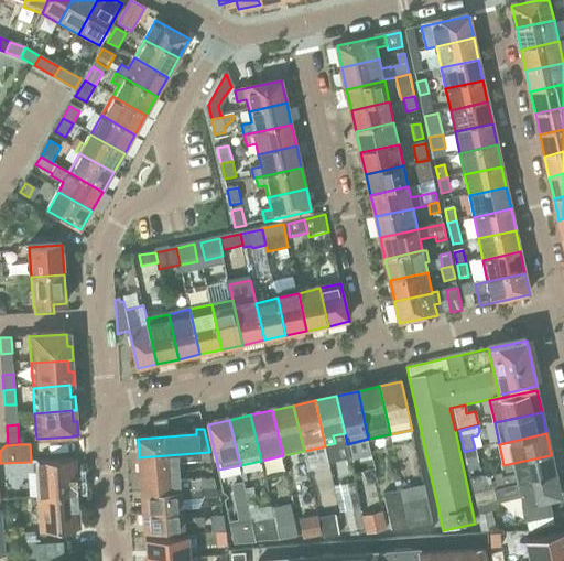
[(475,449),(464,452),(467,466),(478,464),(475,449)]
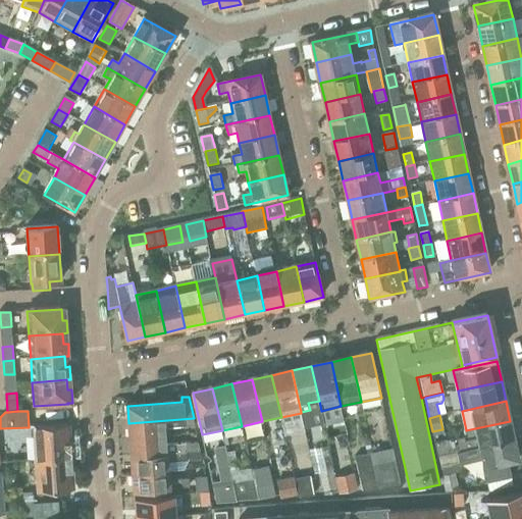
[(128,423),(131,439),(165,437),(165,428),(195,426),(194,418),(128,423)]
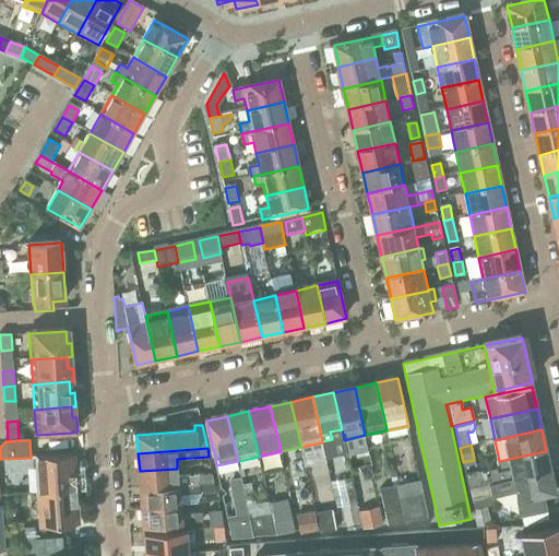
[(466,475),(470,489),(550,472),(546,451),(509,459),(511,469),(498,472),(497,468),(466,475)]
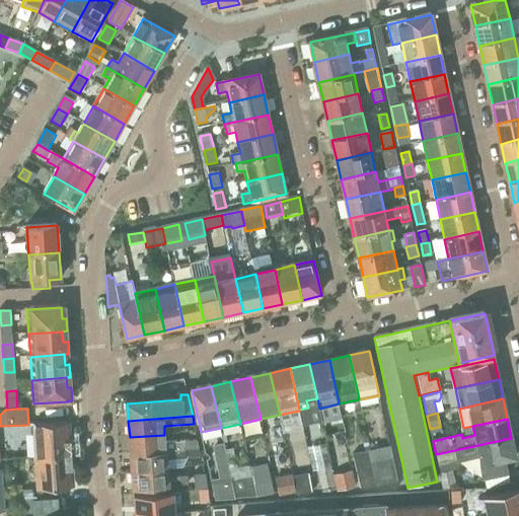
[(34,425),(38,457),(71,455),(68,423),(34,425)]
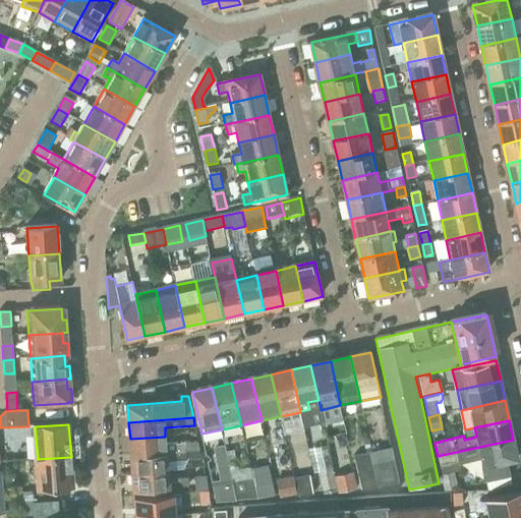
[(165,437),(130,439),(131,456),(187,452),(200,451),(198,443),(166,445),(165,437)]
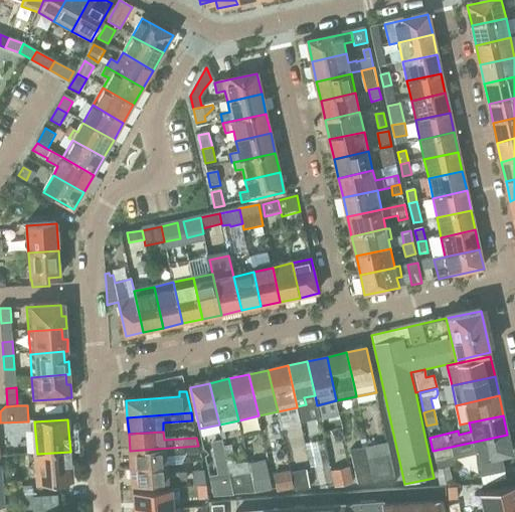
[(507,435),(433,451),(436,463),(476,454),(481,477),(505,472),(502,458),(512,455),(507,435)]
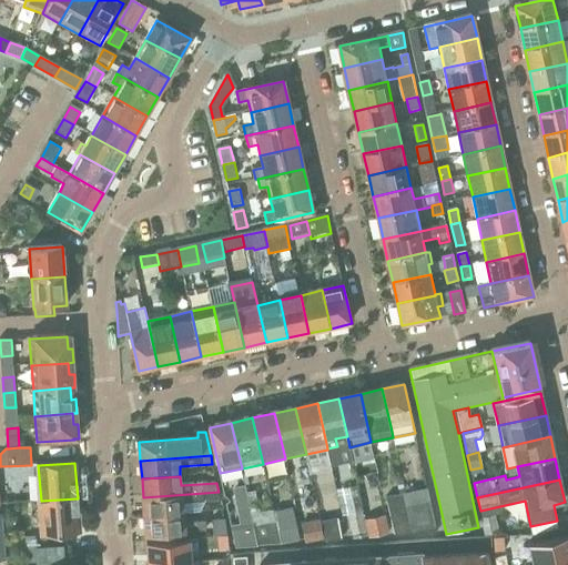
[(427,491),(406,495),(414,534),(436,528),(427,491)]
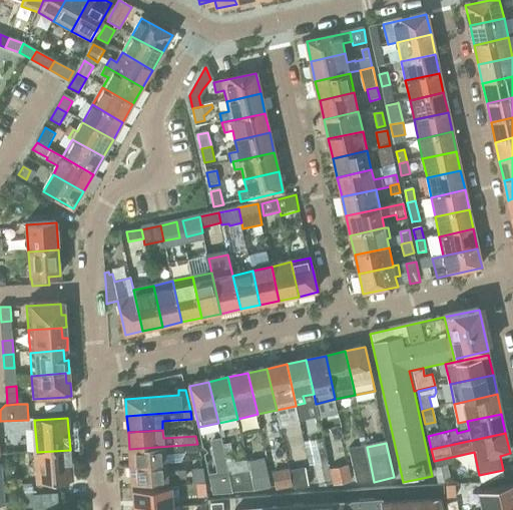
[(184,445),(129,449),(130,466),(165,463),(164,455),(184,453),(184,445)]
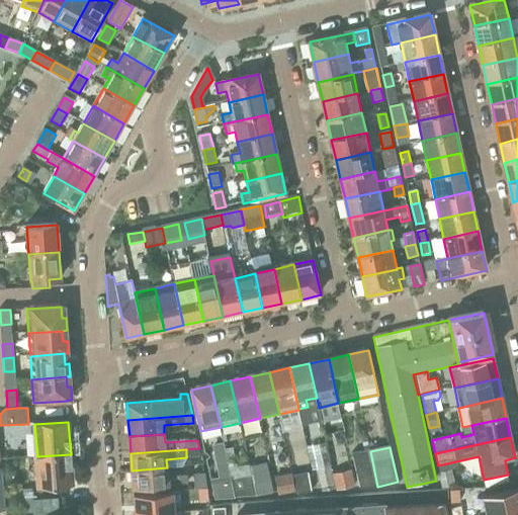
[(377,487),(370,451),(353,455),(360,490),(377,487)]
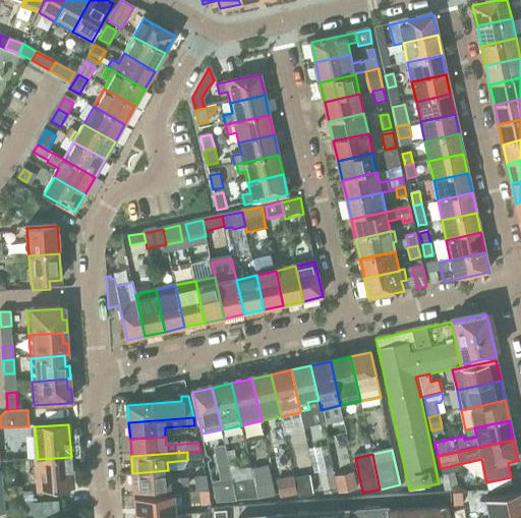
[(71,457),(38,459),(40,492),(73,490),(71,457)]
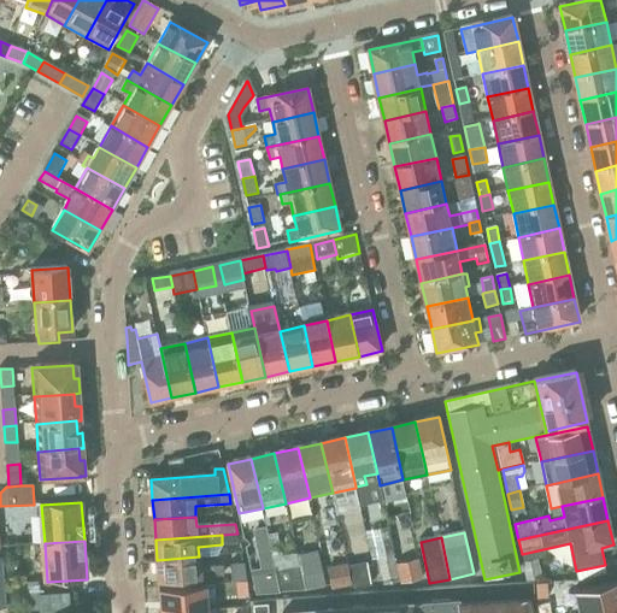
[(393,554),(378,558),(385,585),(399,583),(393,554)]
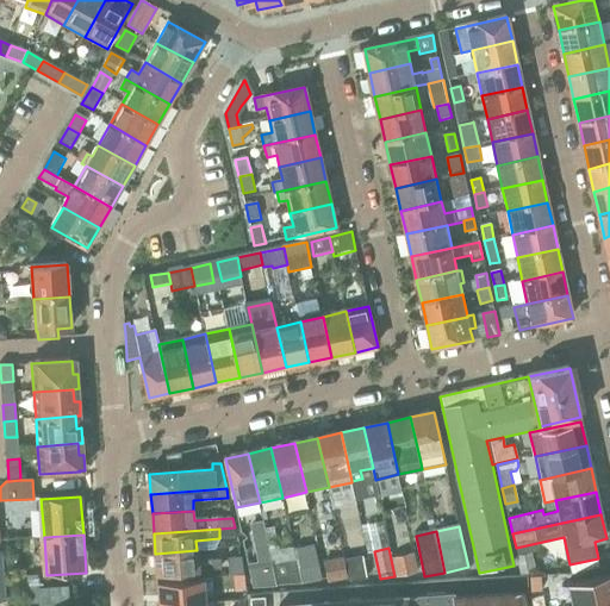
[(197,550),(155,554),(156,574),(222,569),(221,558),(198,561),(197,550)]
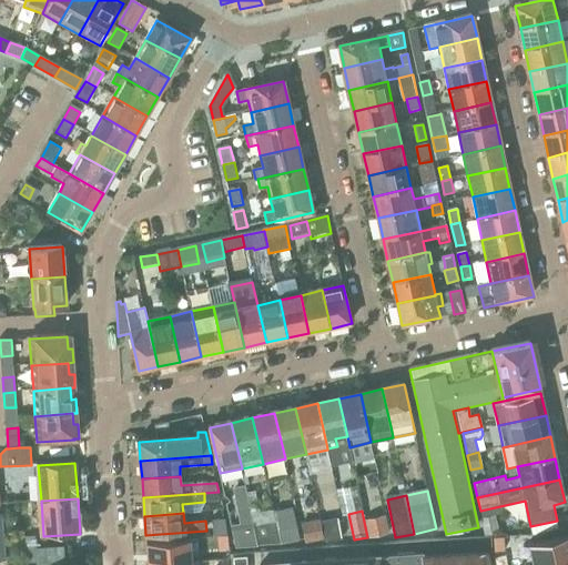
[(482,518),(486,537),(499,534),(496,516),(482,518)]
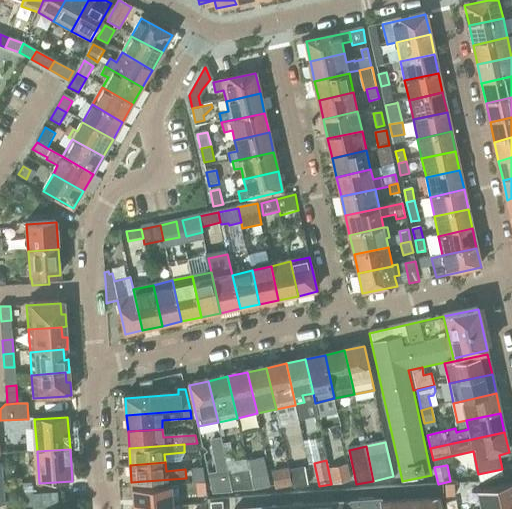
[(346,466),(330,469),(334,486),(349,483),(346,466)]
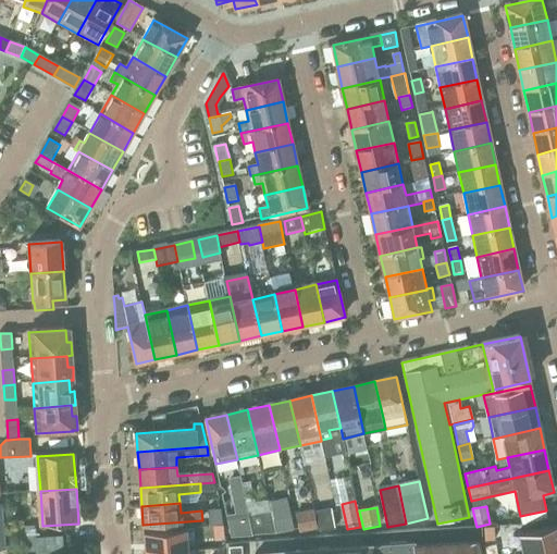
[(15,509),(3,509),(4,526),(16,525),(15,509)]
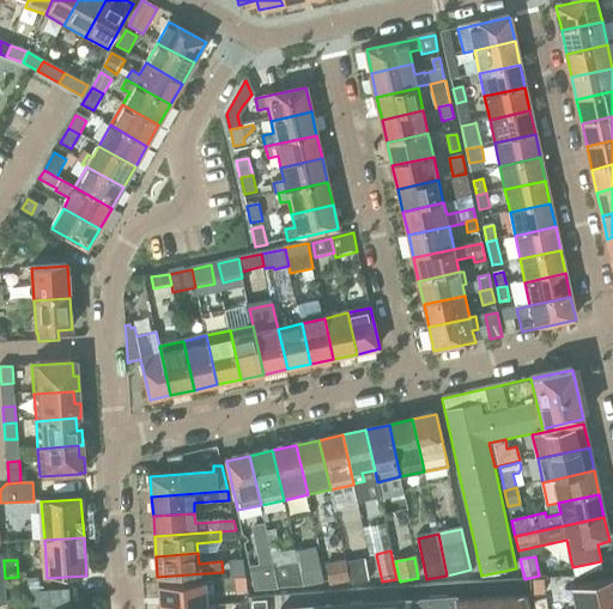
[(243,561),(231,561),(232,579),(244,578),(243,561)]
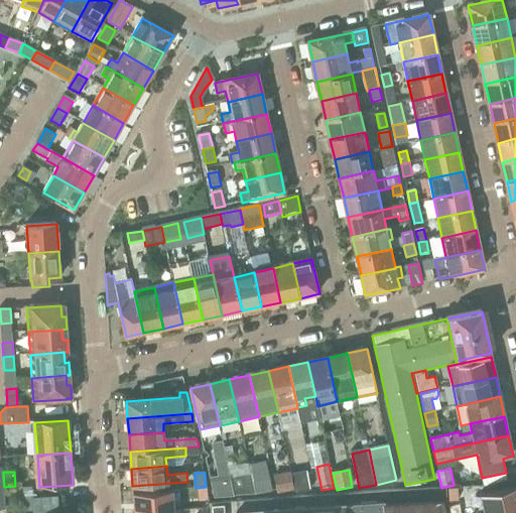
[(308,473),(292,476),(296,494),(311,491),(308,473)]
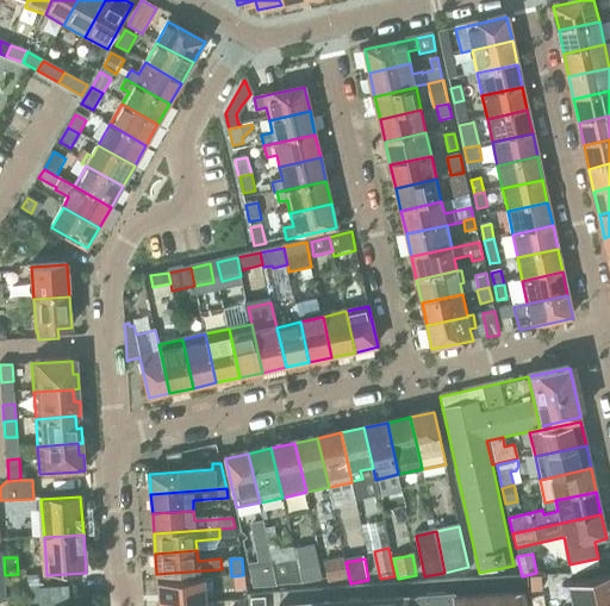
[(297,560),(273,564),(274,567),(278,586),(303,585),(299,570),(297,560)]
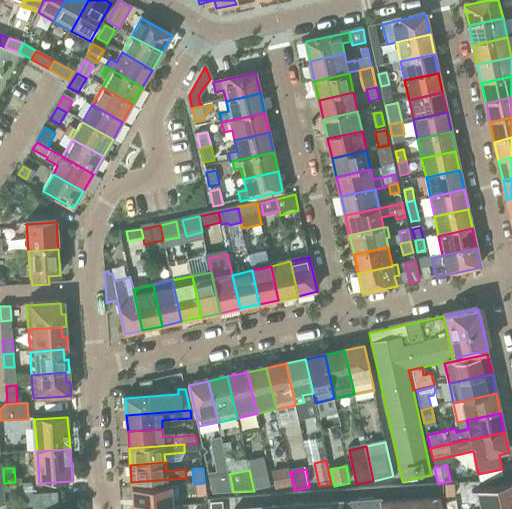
[(273,474),(276,489),(292,486),(288,471),(273,474)]
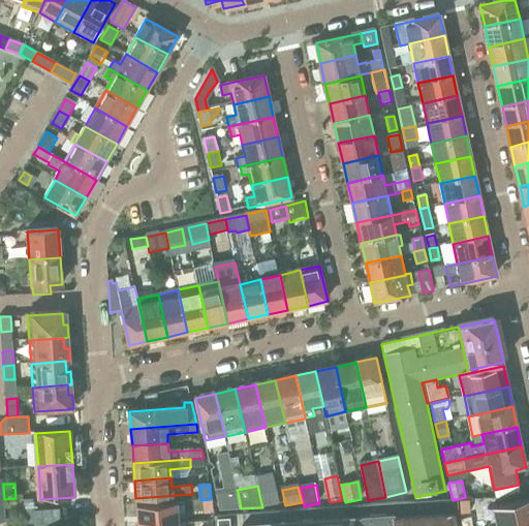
[(241,508),(238,492),(237,490),(216,494),(219,509),(241,508)]
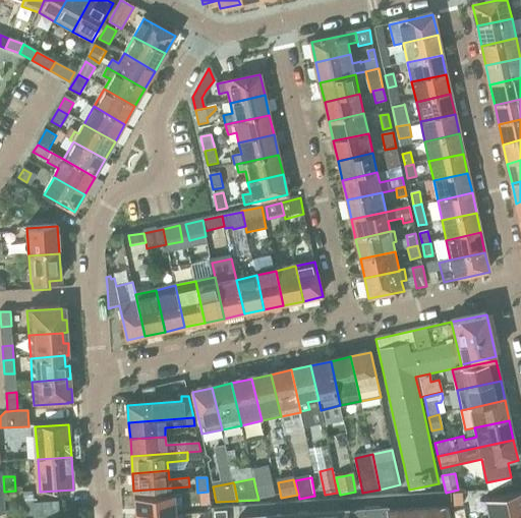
[(271,483),(255,487),(258,500),(274,496),(271,483)]
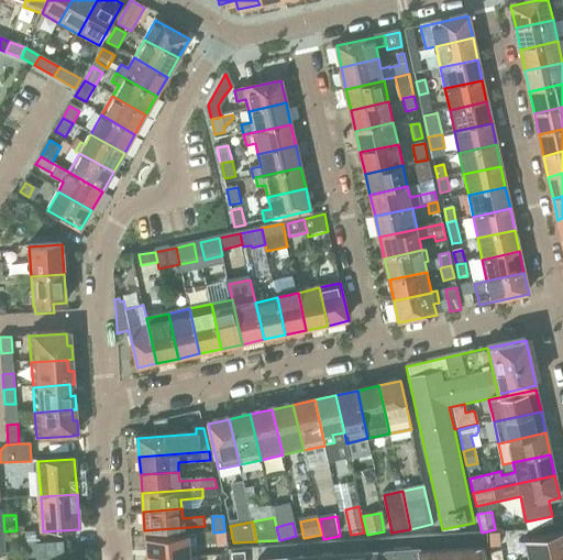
[(562,530),(525,539),(528,559),(550,559),(562,557),(562,530)]
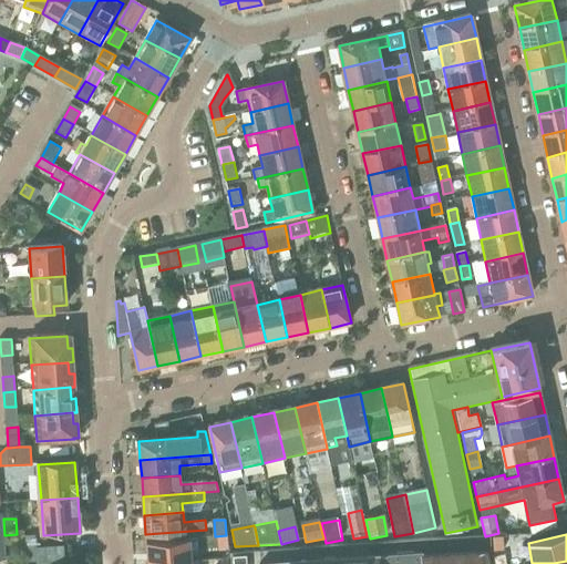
[(34,535),(23,536),(24,562),(35,561),(34,535)]
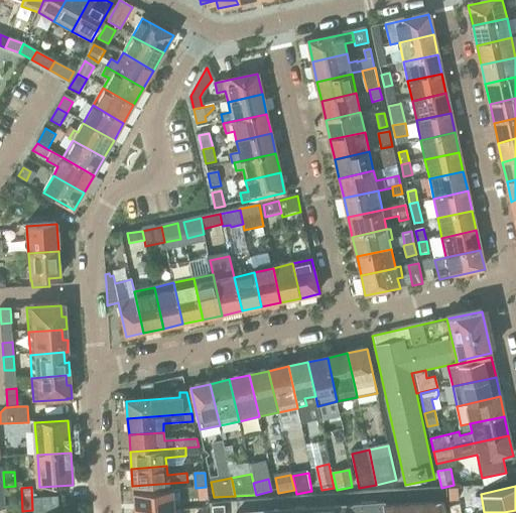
[(206,487),(199,488),(199,500),(207,499),(207,489),(206,487)]
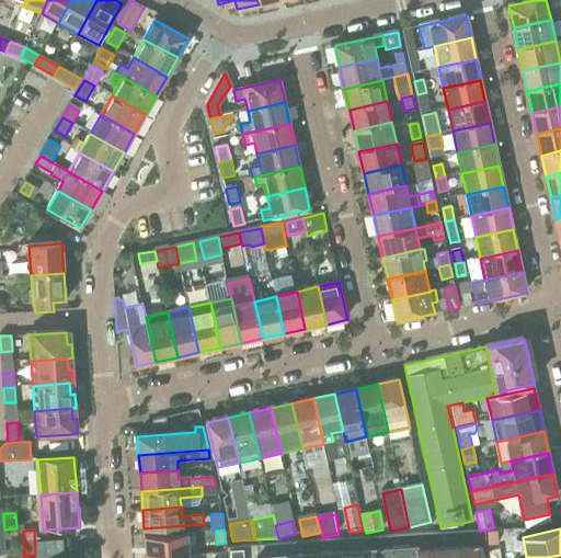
[(497,532),(488,532),(489,545),(499,545),(497,532)]
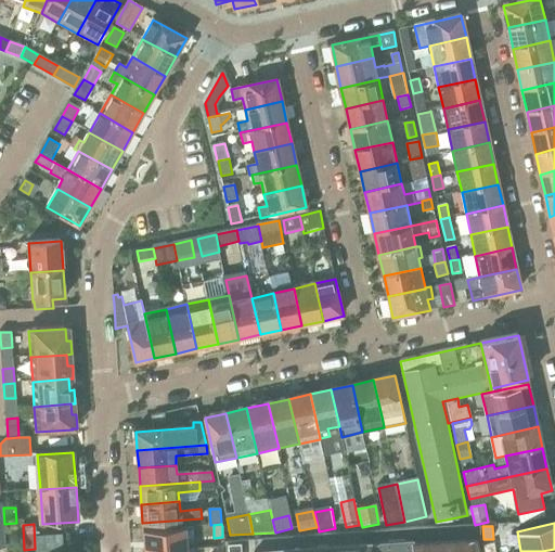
[(185,527),(143,529),(144,551),(172,551),(186,550),(185,527)]
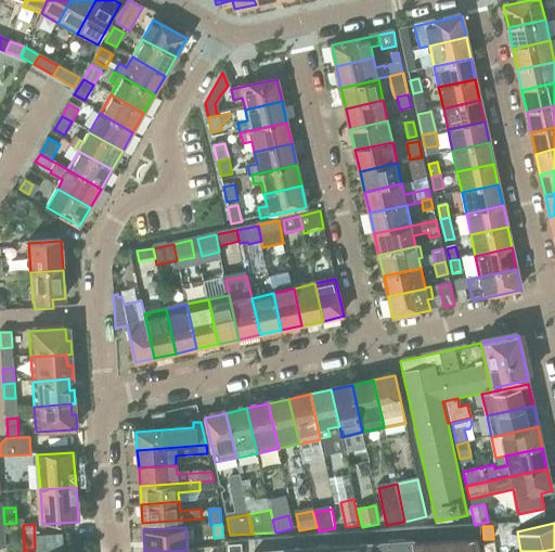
[(62,536),(36,538),(37,551),(63,551),(62,536)]
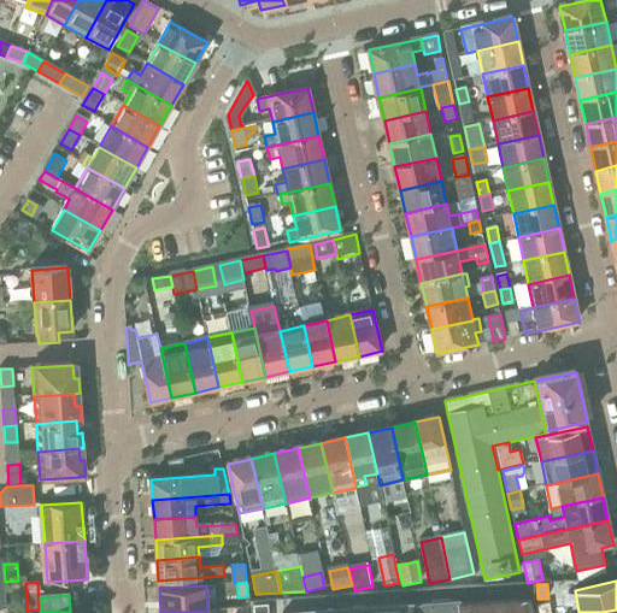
[(533,612),(532,601),(460,607),(459,602),(423,605),(423,606),(412,607),(412,606),(321,612),(533,612)]
